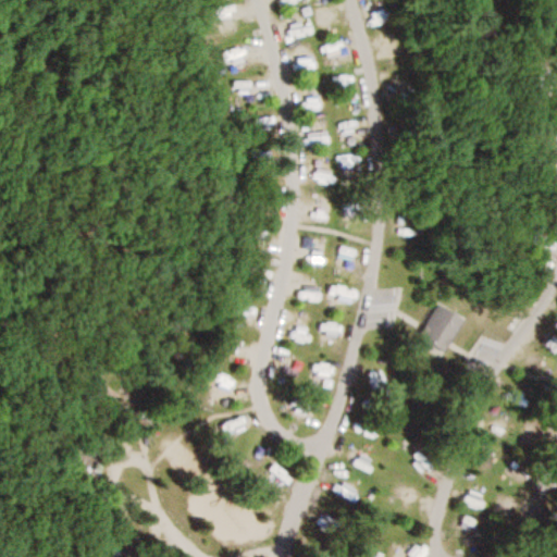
[(329,57),(348,57),(348,44),(329,44),(329,57)]
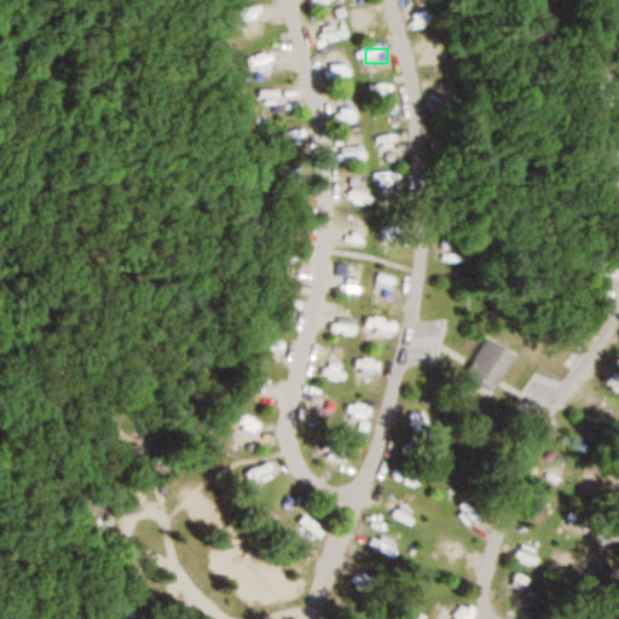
[(369,241),(345,236),(342,244),(368,249),(369,241)]
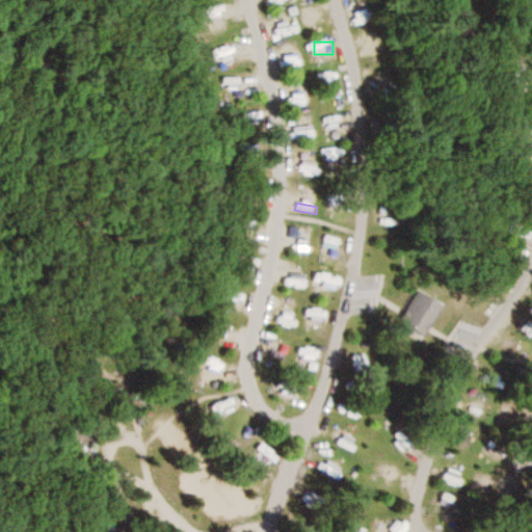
[(341,244),(341,233),(321,233),(321,244),(341,244)]
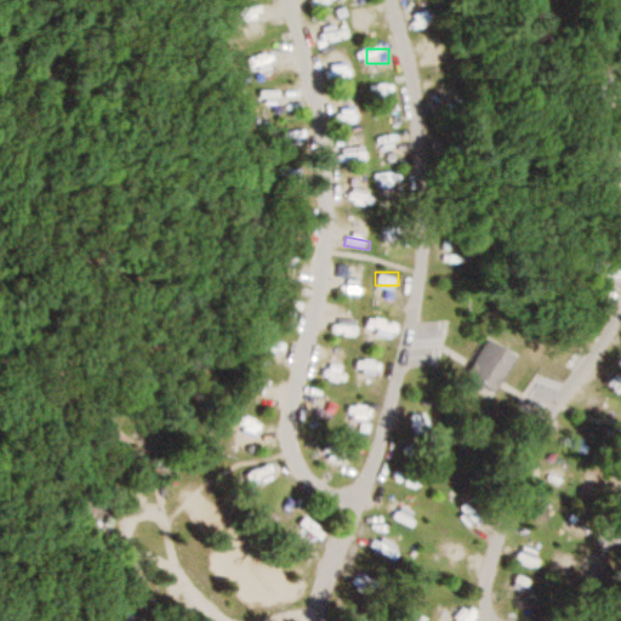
[(366,294),(365,281),(342,283),(343,295),(366,294)]
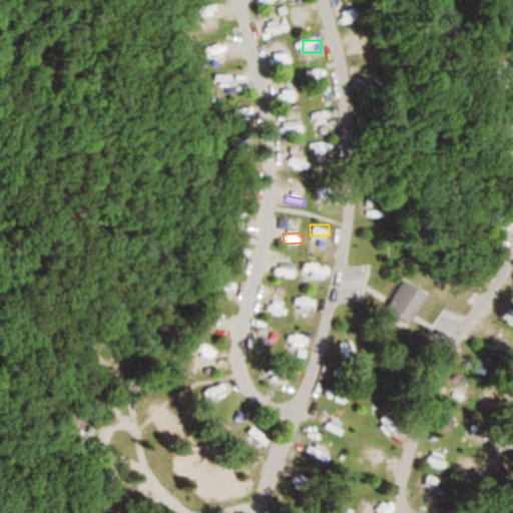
[(429,294),(402,282),(387,317),(413,329),(429,294)]
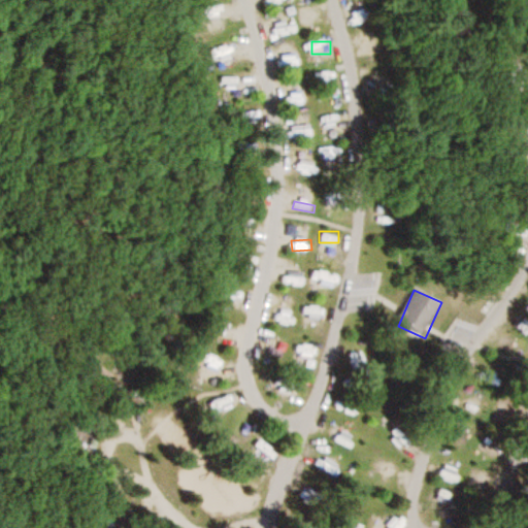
[(228,369),(228,362),(205,361),(204,368),(228,369)]
